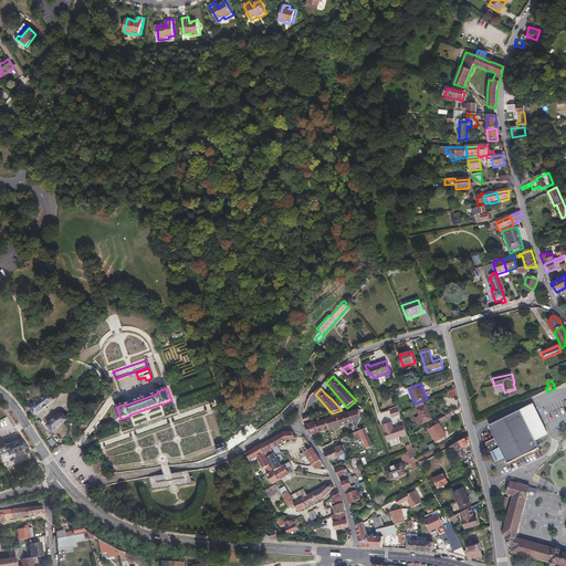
[(367,392),(356,400),(353,404),(363,409),(365,411),(367,408),(370,398),(367,392)]
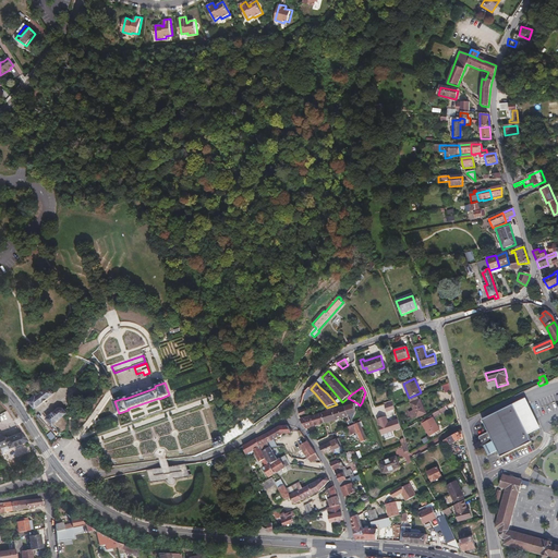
[(37,397),(32,401),(37,410),(55,395),(50,388),(38,398),(37,397)]
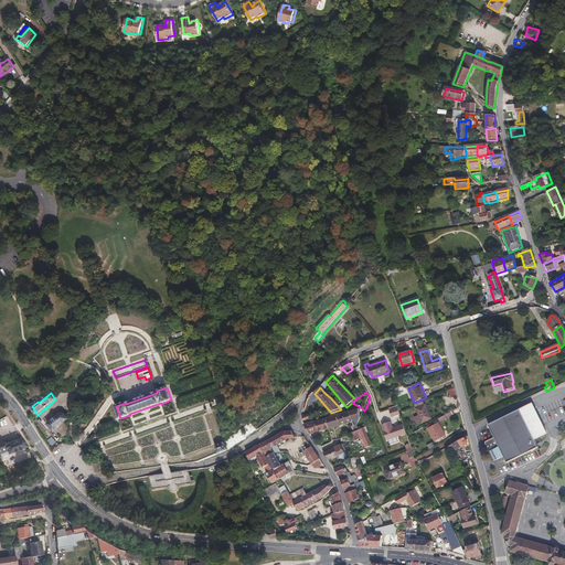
[(319,398),(315,394),(313,393),(309,397),(310,398),(308,401),(305,412),(319,398)]
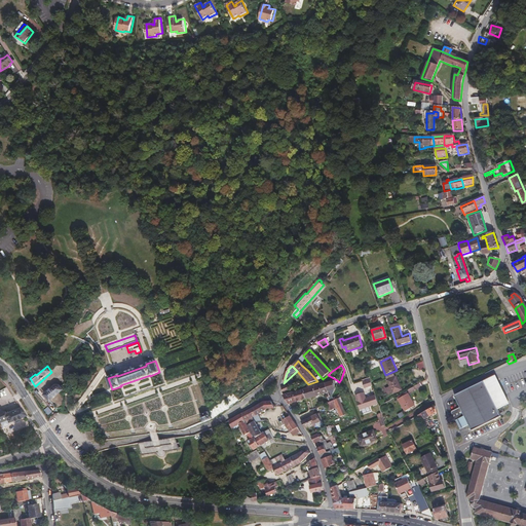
[(396,378),(387,381),(392,395),(401,391),(396,378)]
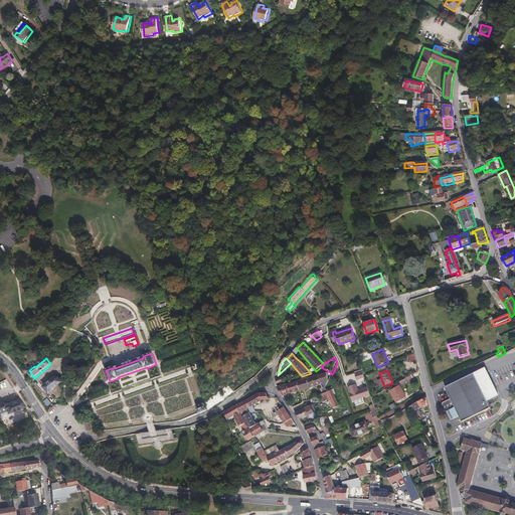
[(363,372),(355,374),(356,381),(365,379),(363,372)]
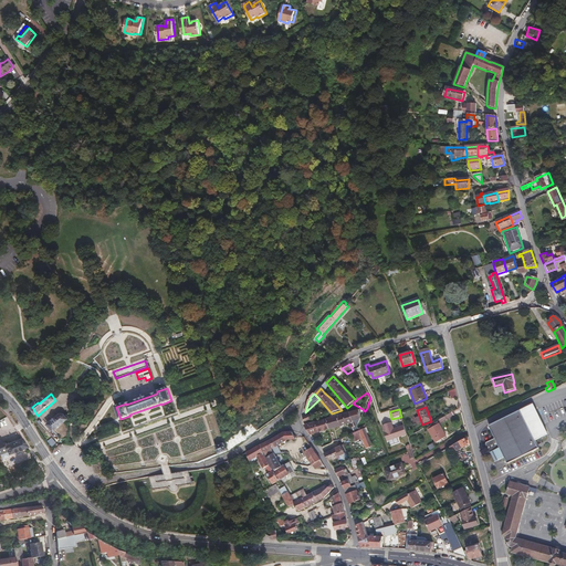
[(329,430),(332,439),(336,438),(335,435),(336,435),(335,429),(348,425),(353,421),(362,419),(359,410),(327,420),(329,430)]
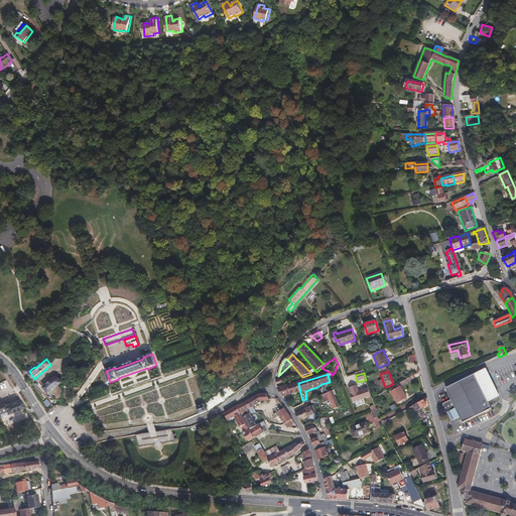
[(447,414),(452,422),(458,419),(461,425),(489,411),(486,404),(495,399),(483,374),(473,379),(472,377),(443,391),(448,402),(440,406),(440,407),(444,414),(444,415),(445,415),(447,414)]
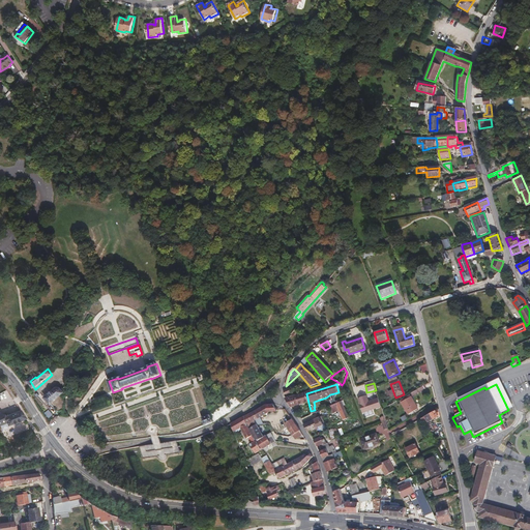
[(58,389),(46,399),(50,405),(64,393),(61,389),(58,389)]
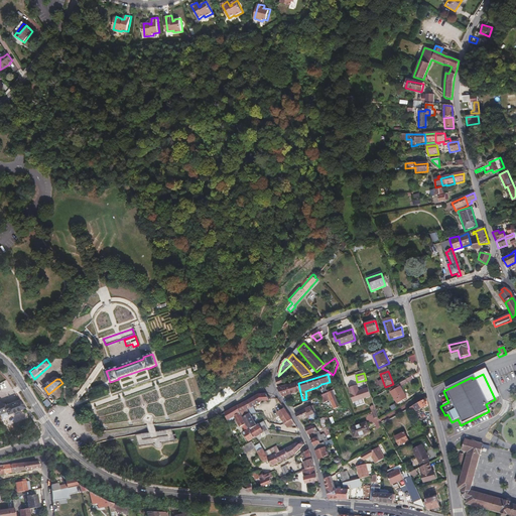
[(288,386),(291,395),(300,392),(298,383),(288,386)]
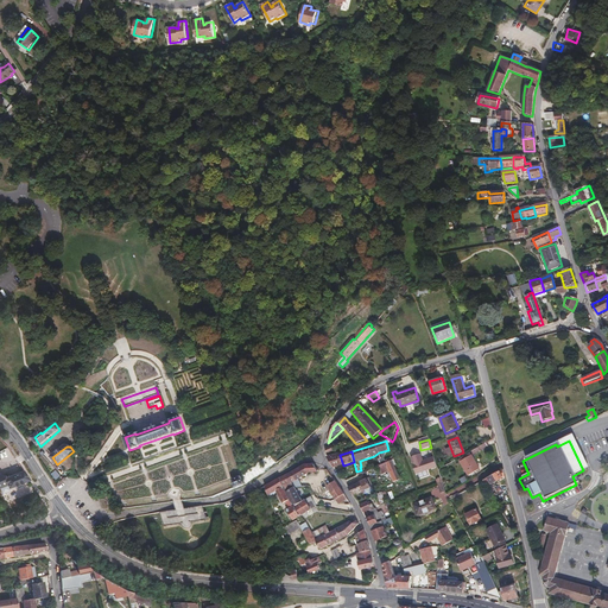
[(334,468),(343,466),(340,455),(328,458),(334,468)]
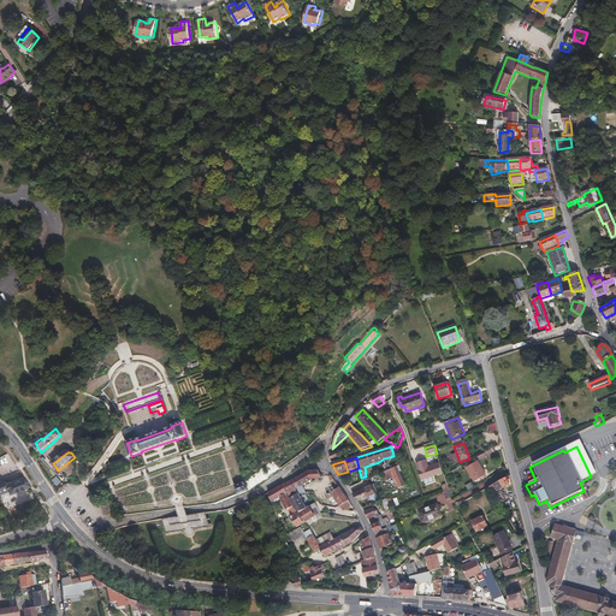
[(426,461),(416,465),(422,481),(443,474),(439,463),(428,467),(426,461)]
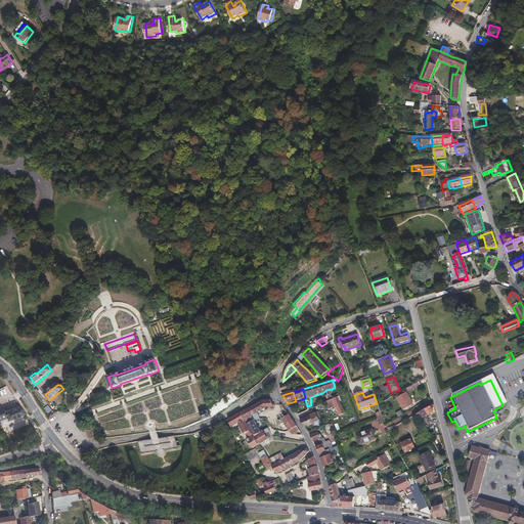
[(406,393),(397,399),(403,410),(412,405),(406,393)]
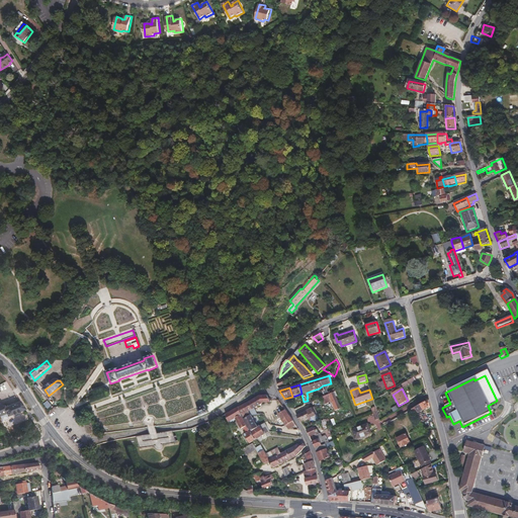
[(334,393),(329,395),(322,399),(325,405),(331,402),(336,412),(341,410),(334,393)]
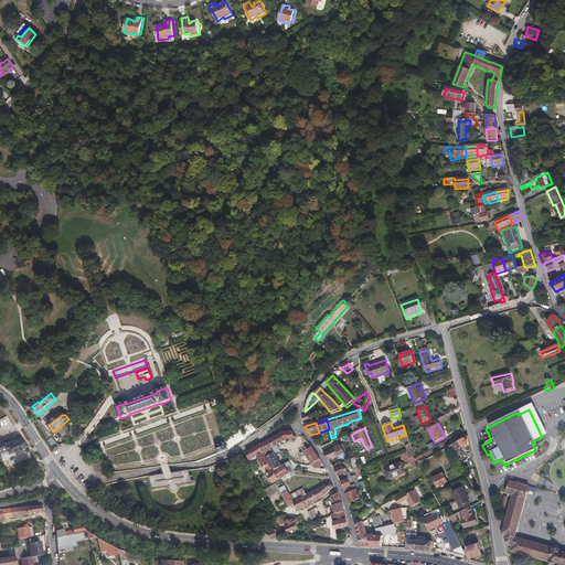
[(296,438),(291,433),(284,433),(262,445),(265,454),(272,449),(279,446),(288,441),(297,439),(296,438)]
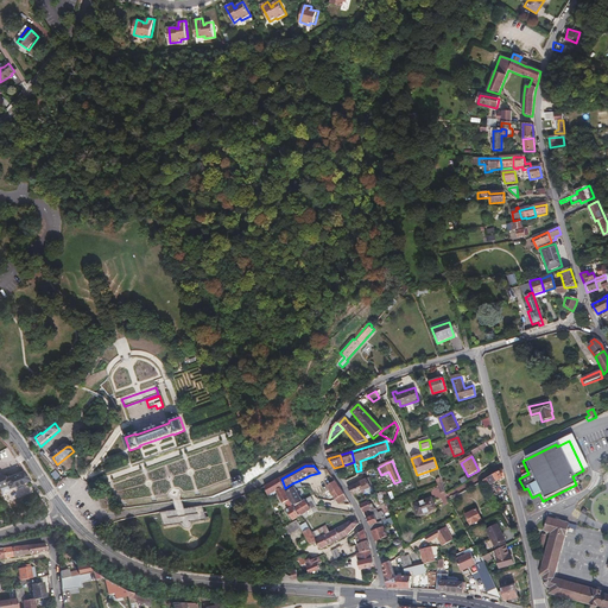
[(10,487),(31,479),(25,470),(4,477),(2,473),(0,473),(0,486),(8,483),(10,487)]
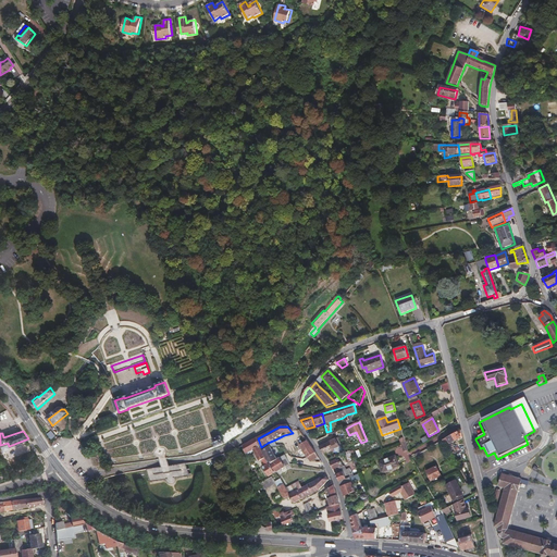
[(442,442),(445,447),(462,437),(460,431),(442,442)]
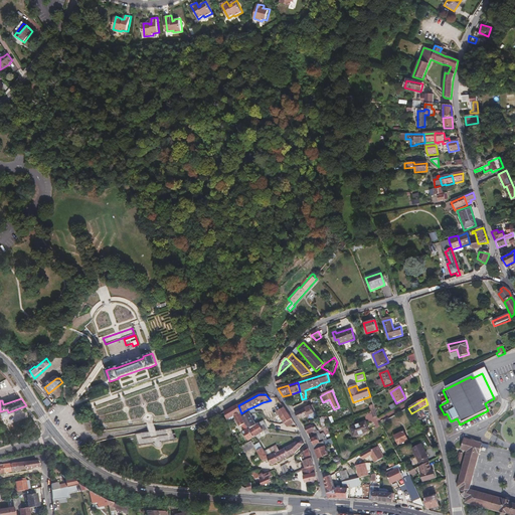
[(198,404),(200,411),(208,408),(205,401),(198,404)]
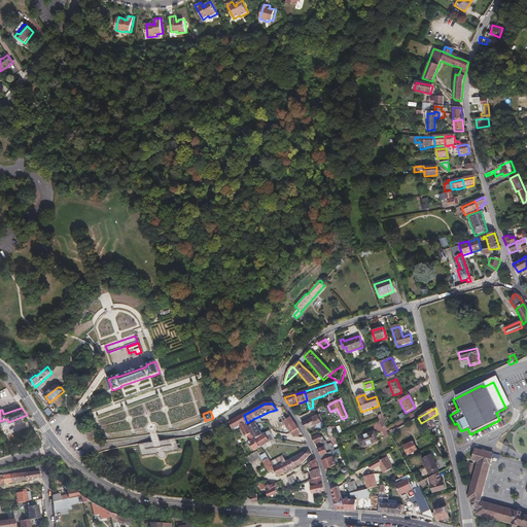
[(233,430),(234,430),(239,427),(245,437),(249,435),(251,440),(250,441),(256,452),(262,448),(257,440),(249,427),(247,423),(244,415),(231,422),(233,430)]
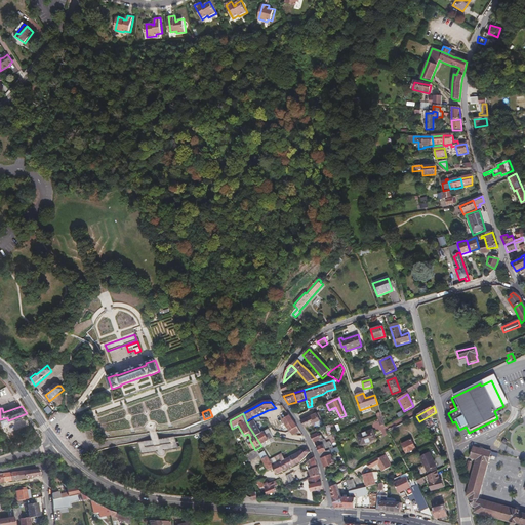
[(320,421),(317,414),(312,417),(315,425),(320,421)]
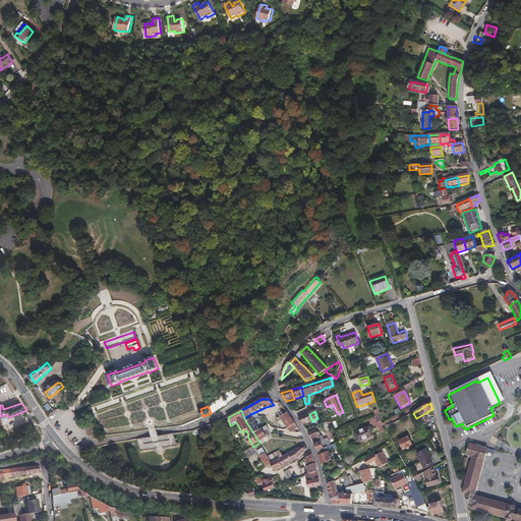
[(281,417),(284,422),(291,419),(287,413),(282,416),(281,417)]
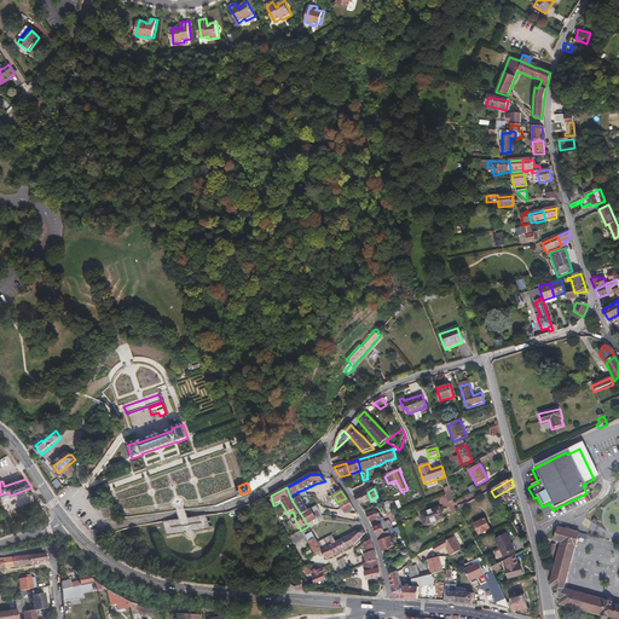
[(359,505),(371,501),(368,492),(354,497),(359,505)]
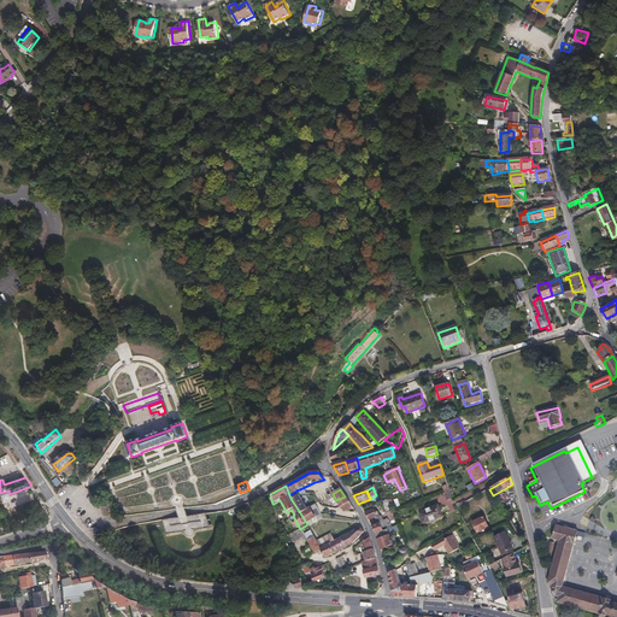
[(300,497),(299,495),(292,500),(301,515),(309,511),(300,497)]
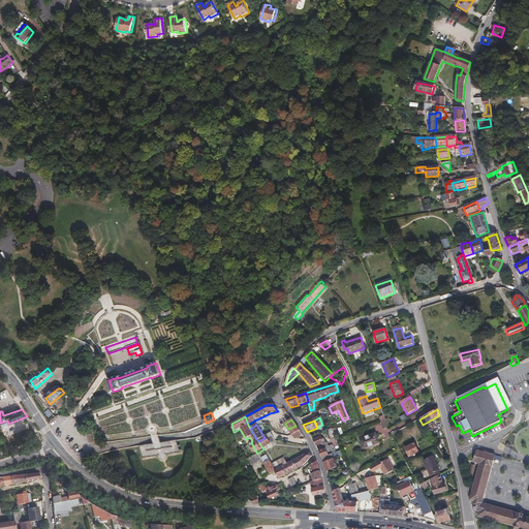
[(272,434),(266,425),(257,426),(265,438),(267,436),(272,434)]
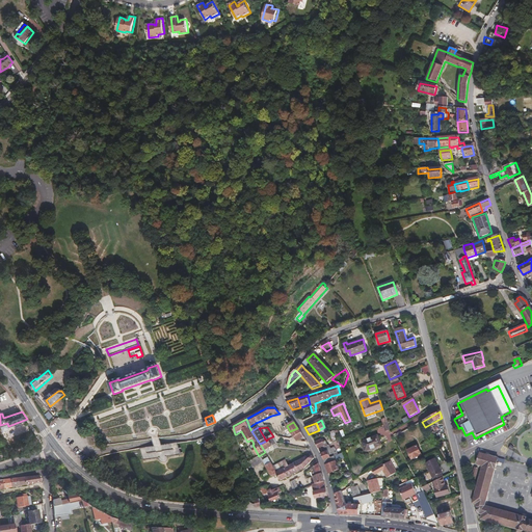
[(294,437),(298,434),(300,432),(297,428),(290,431),(294,437)]
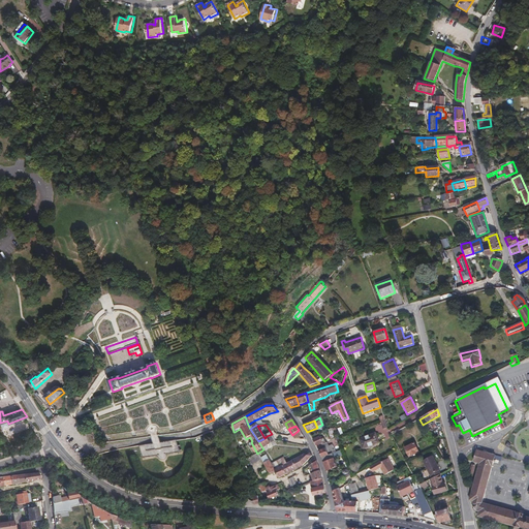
[(98,441),(95,431),(88,433),(90,443),(98,441)]
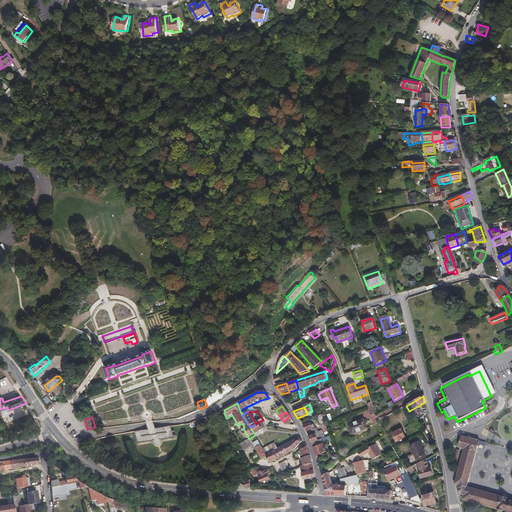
[(363,420),(347,426),(351,435),(366,429),(363,420)]
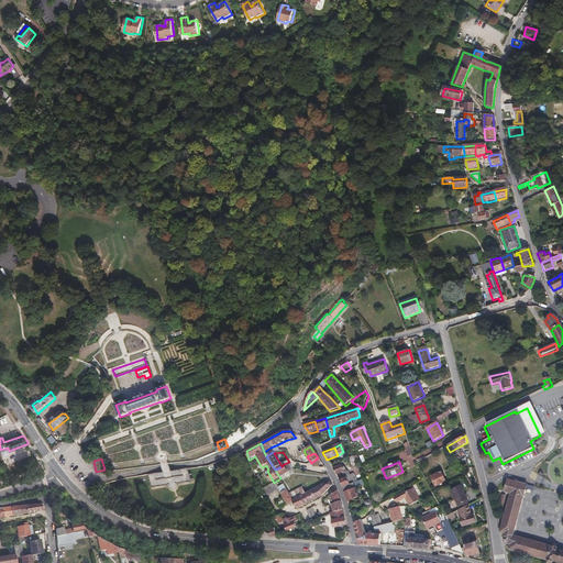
[(275,470),(280,478),(290,473),(284,464),(282,466),(275,470)]
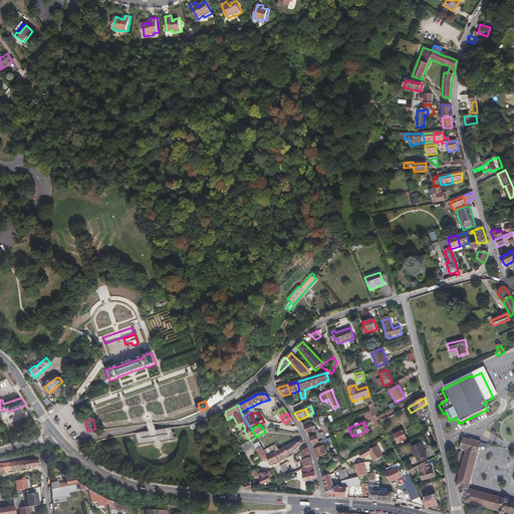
[(304,429),(307,434),(311,432),(313,438),(310,439),(313,446),(320,443),(310,426),(304,429)]
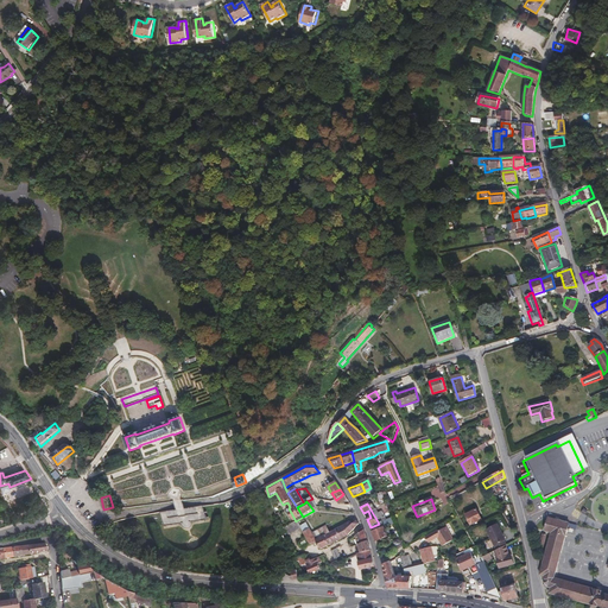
[(182,510),(178,511),(162,513),(166,527),(187,525),(209,521),(204,507),(187,510),(182,510)]
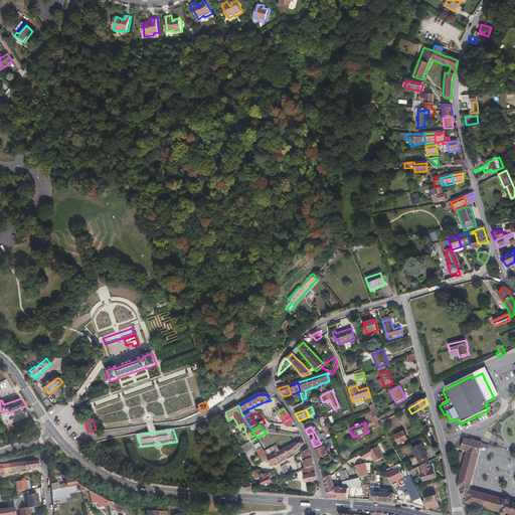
[(393,437),(397,446),(406,442),(402,433),(393,437)]
